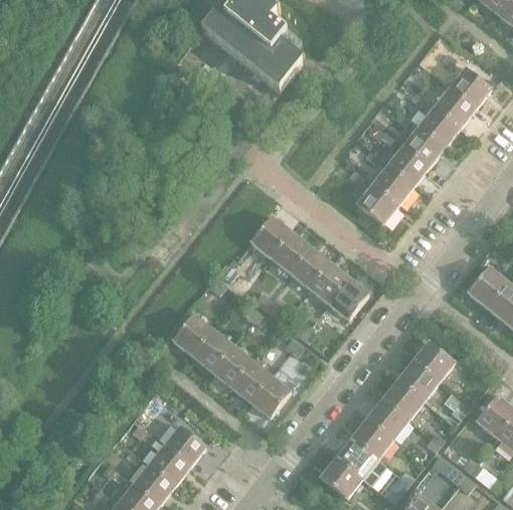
[(202,30),(201,31),(280,94),(280,93),(280,92),(303,62),(304,62),(305,61),(281,43),(288,35),(272,22),(278,15),(279,16),(280,14),(264,0),(245,0),(244,1),(243,0),(239,0),(234,6),(227,0),(225,0),(226,1),(202,30)]
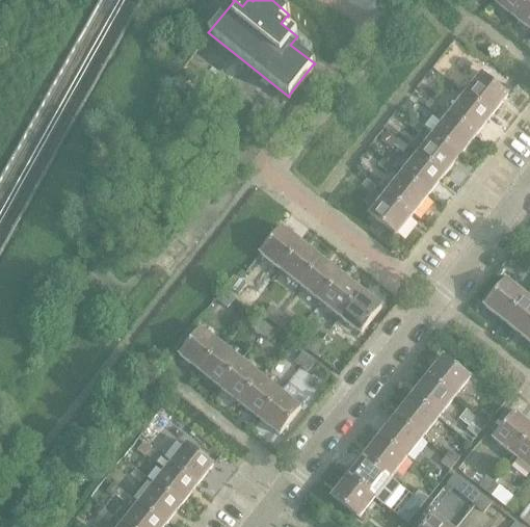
[(494,0),(513,15),(524,0),(494,0)]
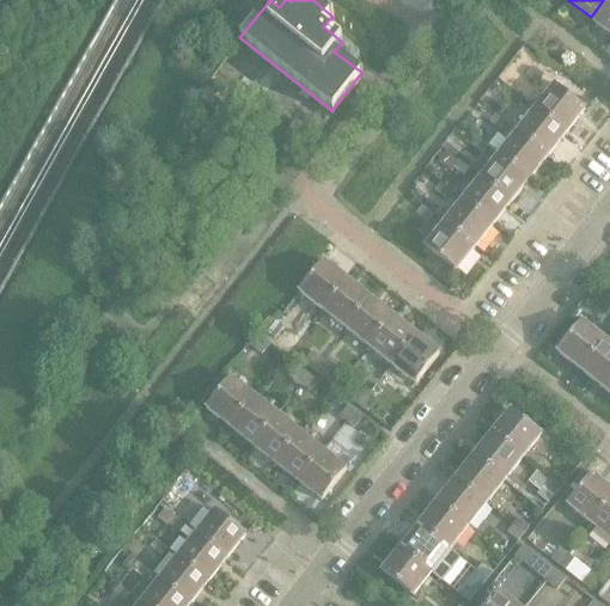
[(603,0),(591,17),(609,31),(609,0),(603,0)]
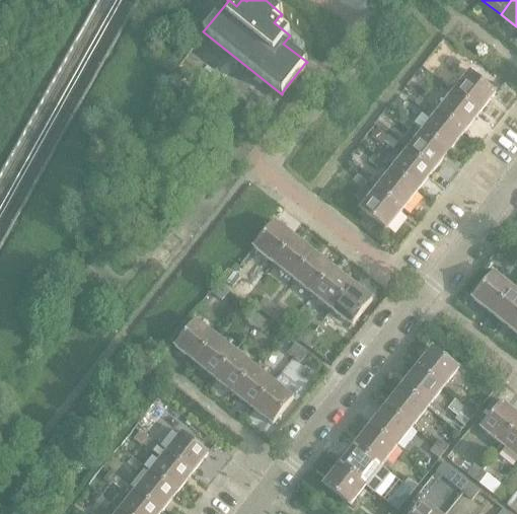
[(454,69),(459,62),(448,54),(443,60),(454,69)]
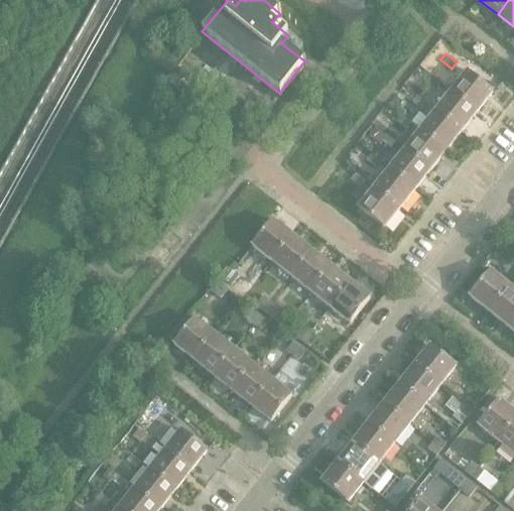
[(466,69),(451,89),(476,109),(492,89),(466,69)]
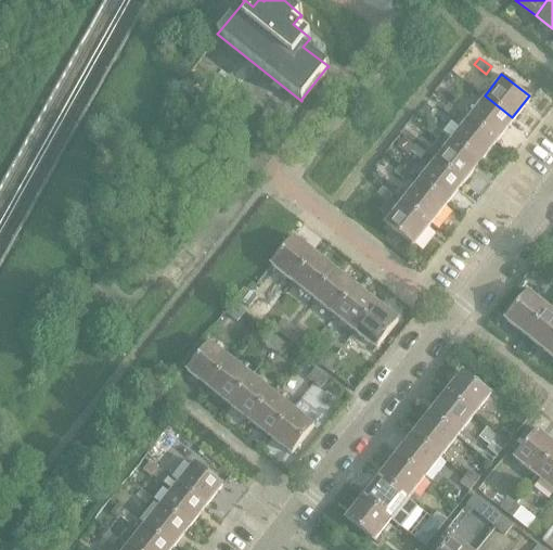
[(475,87),(463,78),(458,85),(470,94),(475,87)]
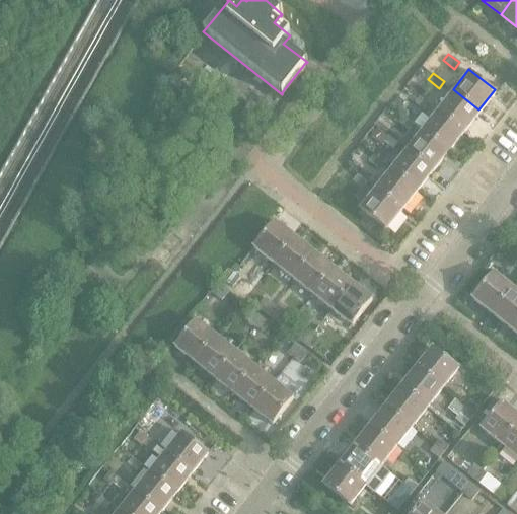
[(478,109),(453,89),(437,108),(463,129),(478,109)]
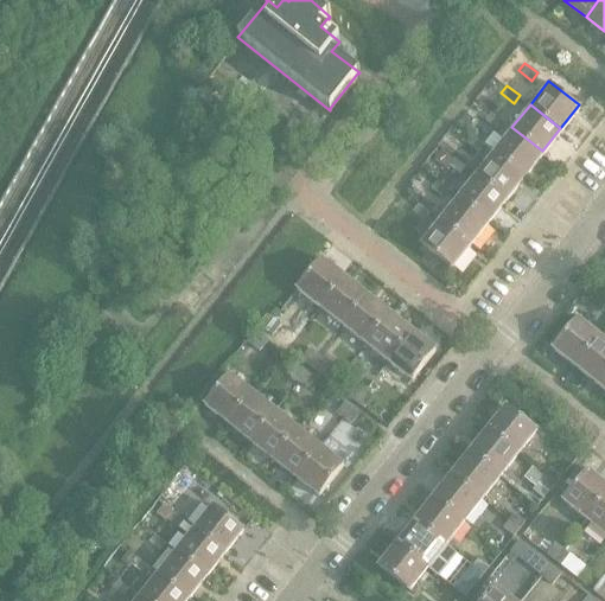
[(502,119),(489,109),(483,116),(495,127),(502,119)]
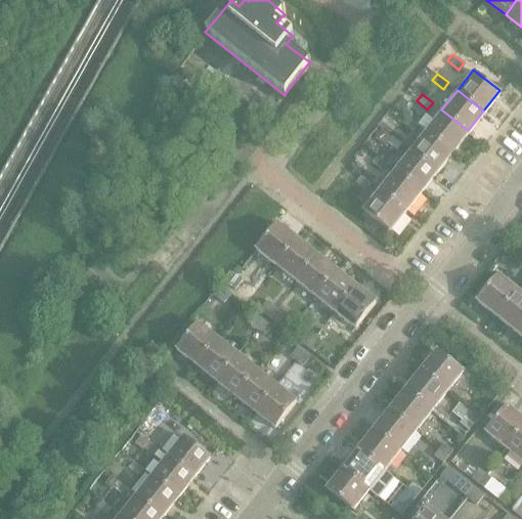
[(468,130),(441,110),(426,129),(452,149),(468,130)]
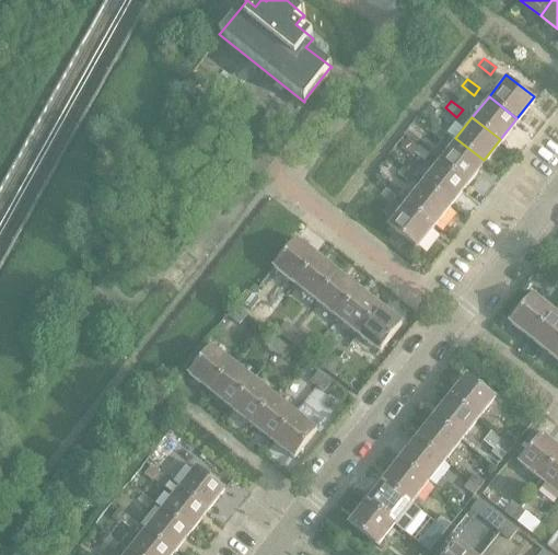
[(445,130),(434,122),(428,128),(440,138),(445,130)]
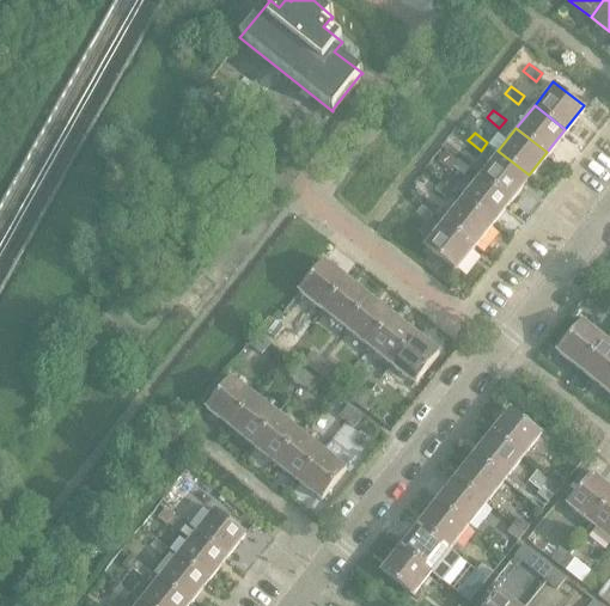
[(451,163),(455,158),(441,148),(435,157),(447,166),(451,163)]
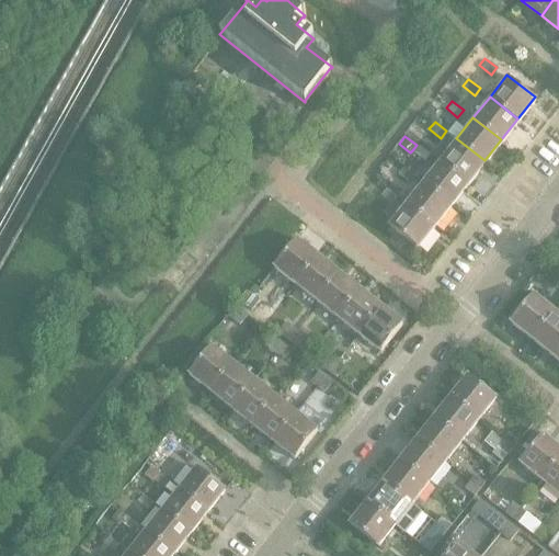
[(485,160),(456,138),(440,159),(468,182),(485,160)]
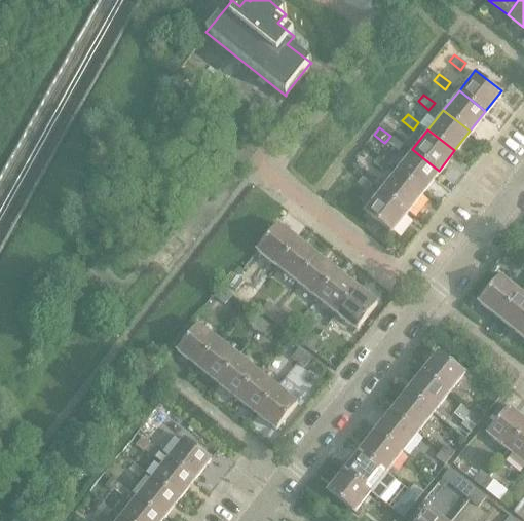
[(403,142),(391,134),(390,136),(387,140),(398,149),(403,142)]
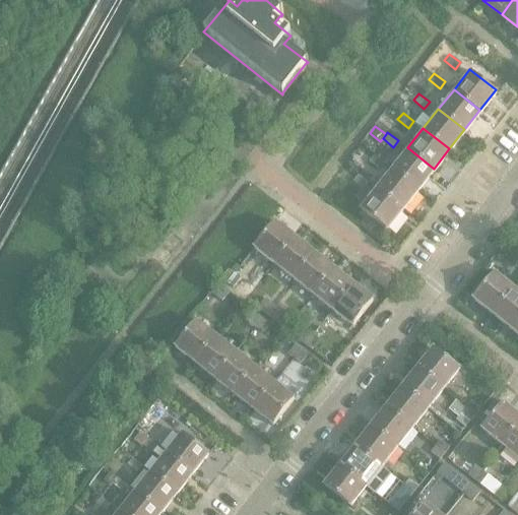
[(434,169),(407,147),(391,167),(417,188),(434,169)]
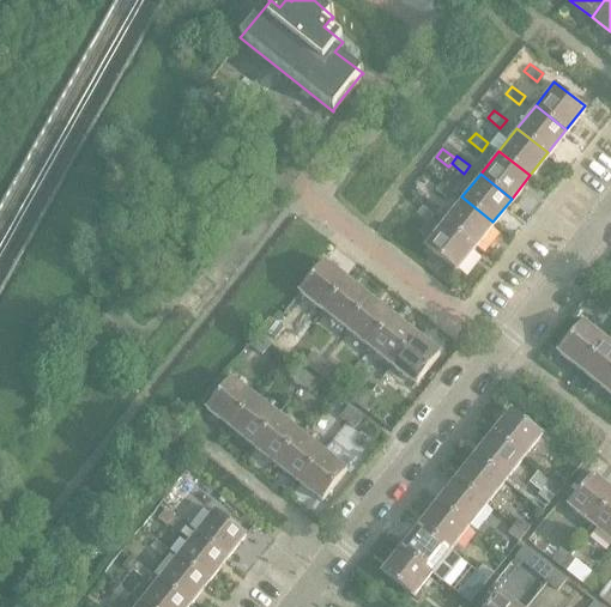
[(452,188),(439,178),(433,186),(446,195),(452,188)]
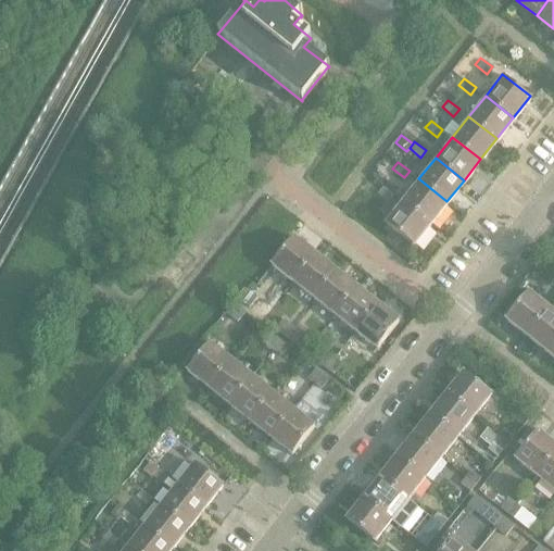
[(447,201),(418,178),(402,199),(430,222),(447,201)]
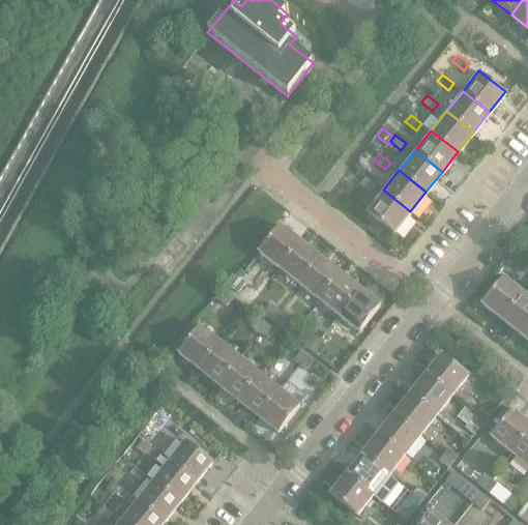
[(374,183),(363,175),(357,181),(369,191),(374,183)]
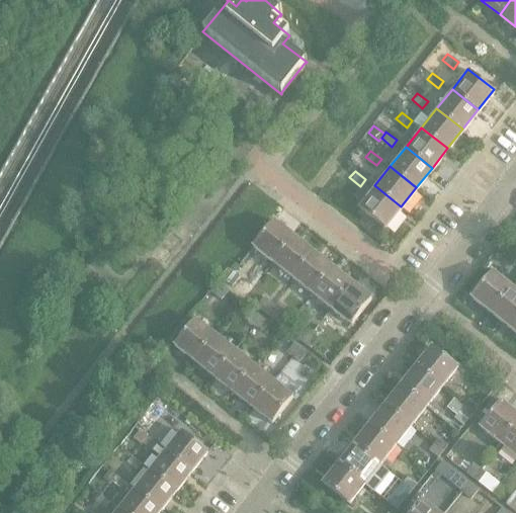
[(401,206),(374,185),(358,205),(384,227),(401,206)]
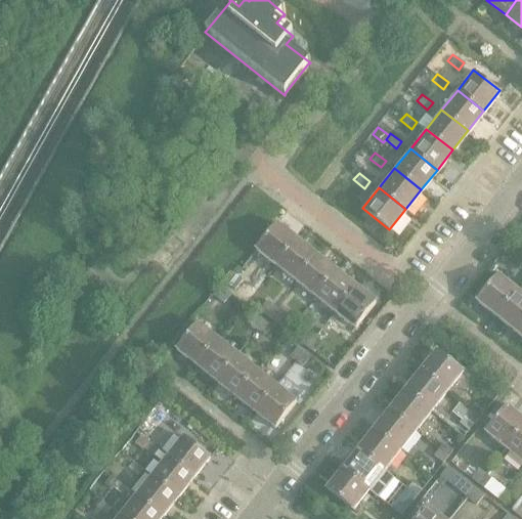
[(296,236),(276,220),(255,247),(275,263),(296,236)]
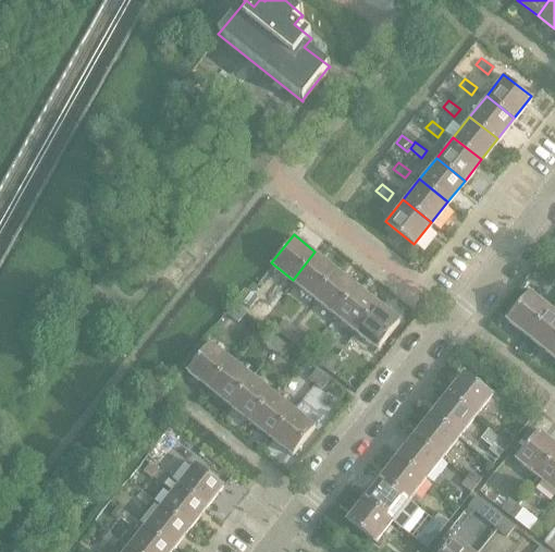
[(335,268),(315,252),(293,280),(313,296),(335,268)]
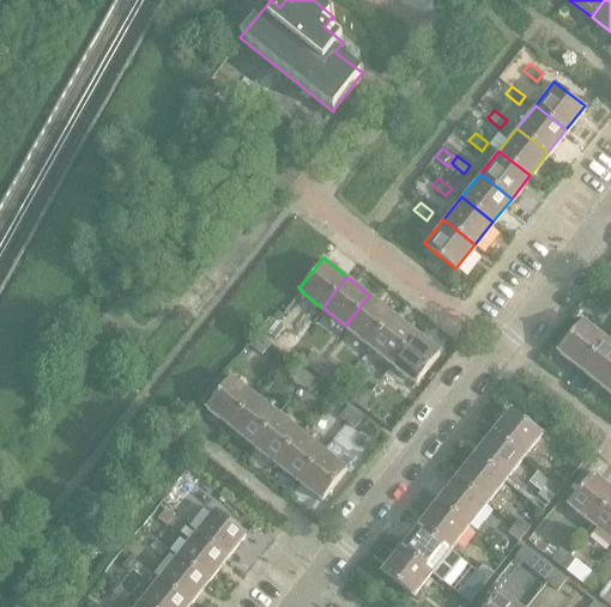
[(393,313),(369,295),(345,326),(368,344),(393,313)]
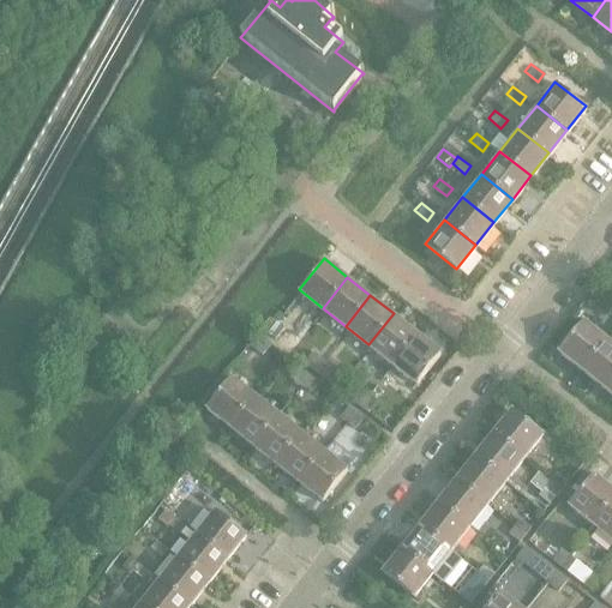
[(417,331),(394,313),(369,344),(391,362),(417,331)]
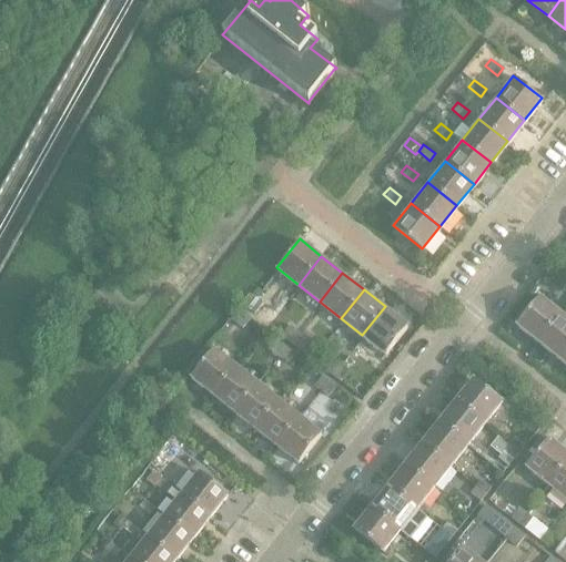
[(255,294),(246,305),(255,312),(263,300),(255,294)]
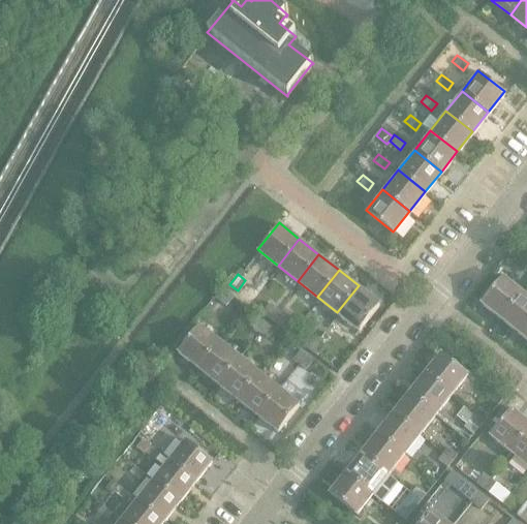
[(481,301),(501,317),(522,290),(501,275),(481,301)]
